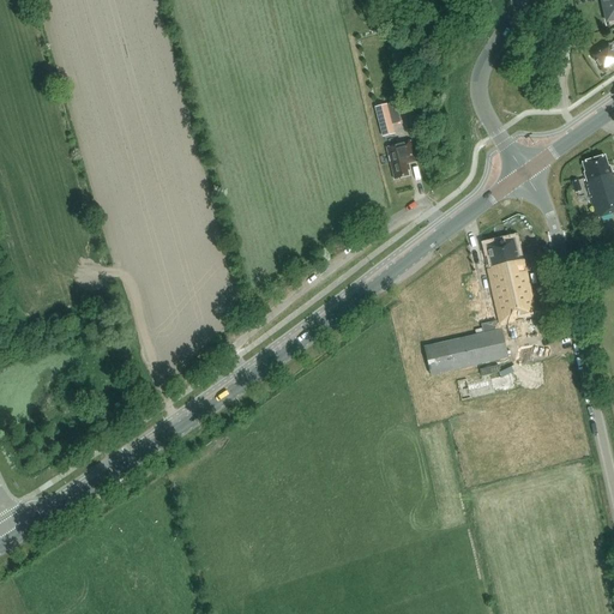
[(613,0),(602,0),(607,20),(613,18),(613,0)]
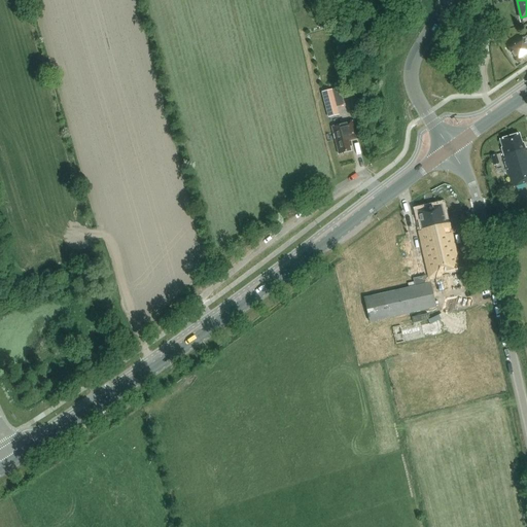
[(522,39),(508,48),(510,49),(508,51),(511,54),(512,54),(516,60),(516,61),(517,64),(521,62),(521,60),(526,55),(526,46),(526,45),(526,44),(526,30),(526,31),(526,32),(526,35),(522,39)]
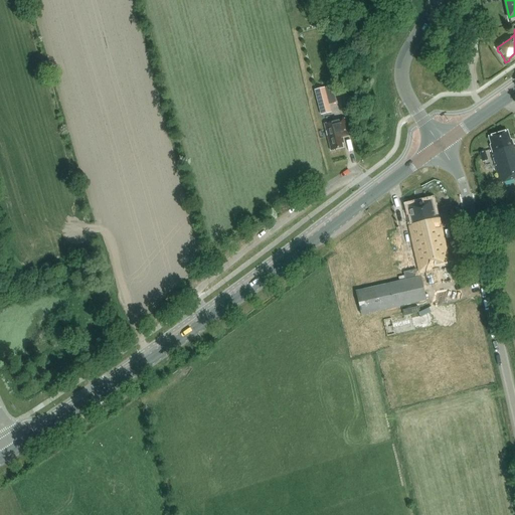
[(331,112),(329,105),(335,103),(331,87),(315,90),(321,115),(331,112)]
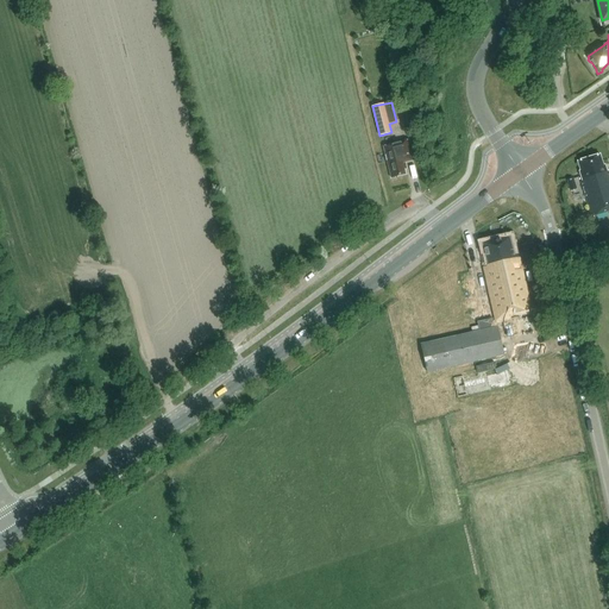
[(414,161),(409,140),(383,146),(391,179),(406,175),(405,169),(406,169),(405,163),(414,161)]
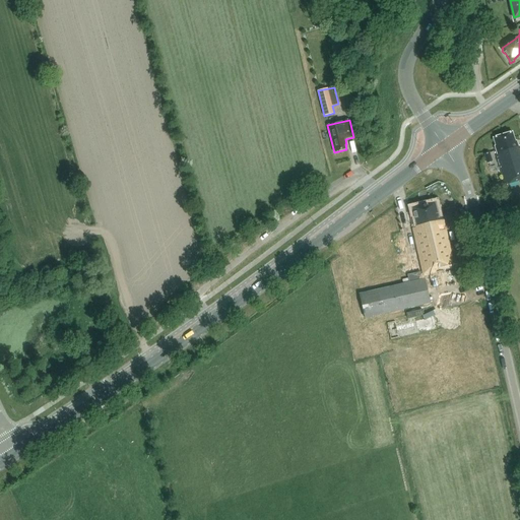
[(519,180),(519,148),(519,146),(518,147),(516,141),(515,141),(512,132),(494,138),(498,148),(497,149),(499,154),(495,156),(505,185),(519,180)]
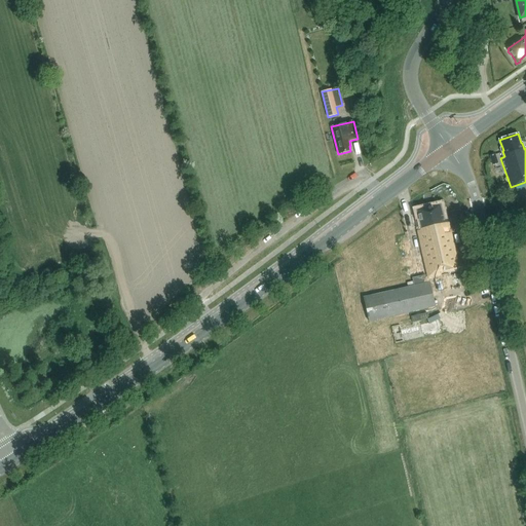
[(489,155),(492,165),(498,163),(495,154),(489,155)]
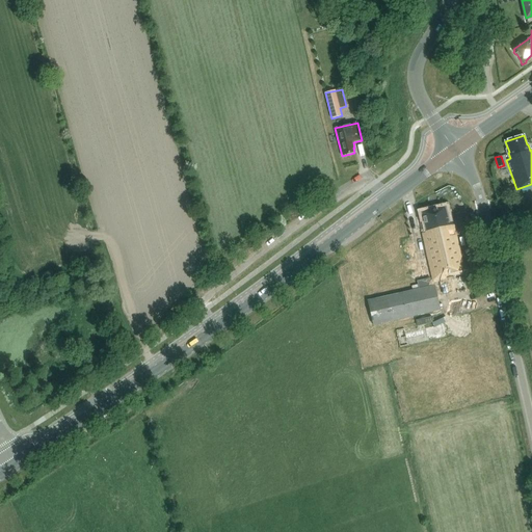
[(426,232),(422,233),(410,235),(413,244),(424,241),(432,277),(417,282),(419,290),(368,301),(373,325),(393,320),(440,310),(433,281),(455,275),(455,274),(463,272),(452,222),(449,223),(445,208),(422,213),(426,232)]
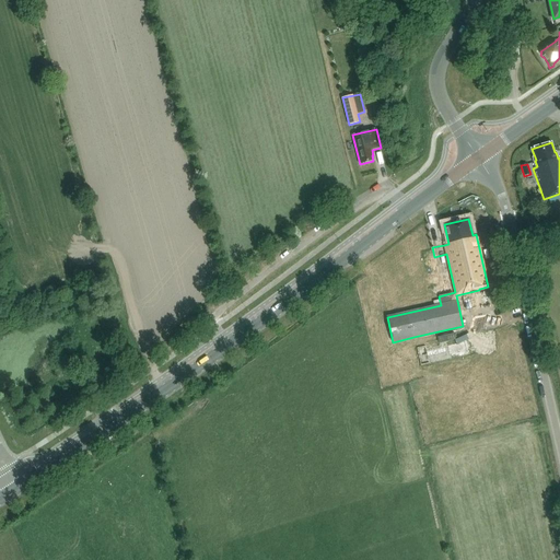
[(418,365),(468,356),(465,336),(416,346),(417,354),(417,356),(418,365)]
